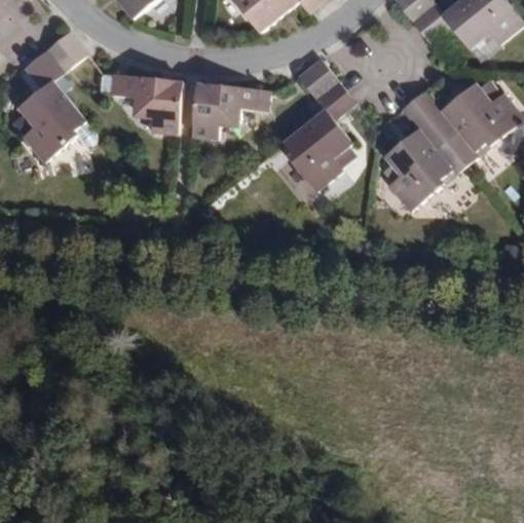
[(118,0),(135,20),(158,0),(118,0)]
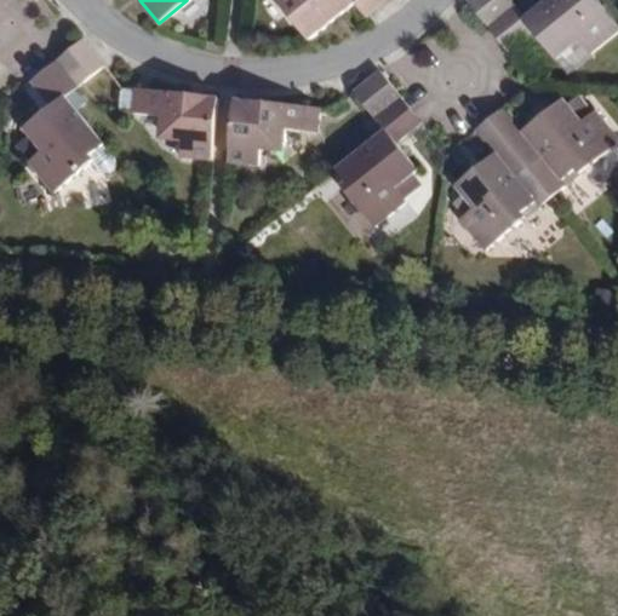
[(360,15),(377,0),(276,0),(274,3),(304,38),(349,3),(360,15)]
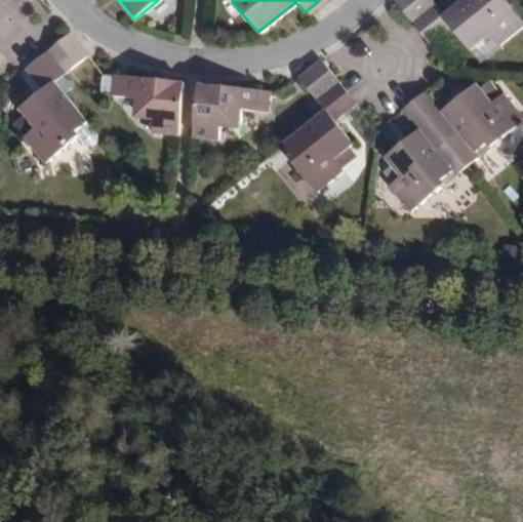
[(411,23),(434,4),(431,0),(393,0),(411,23)]
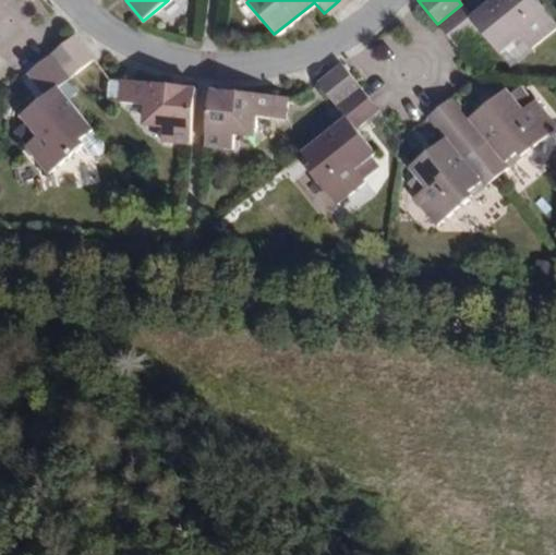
[(461,4),(437,24),(456,46),(479,27),(510,64),(555,25),(555,24),(535,0),(486,0),(470,14),(461,4)]
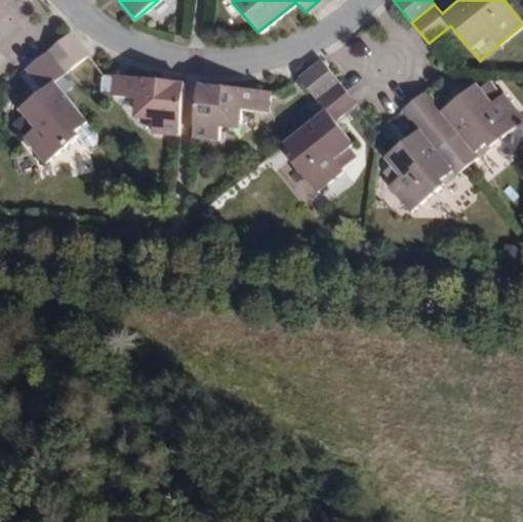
[(65,30),(43,47),(63,71),(84,53),(65,30)]
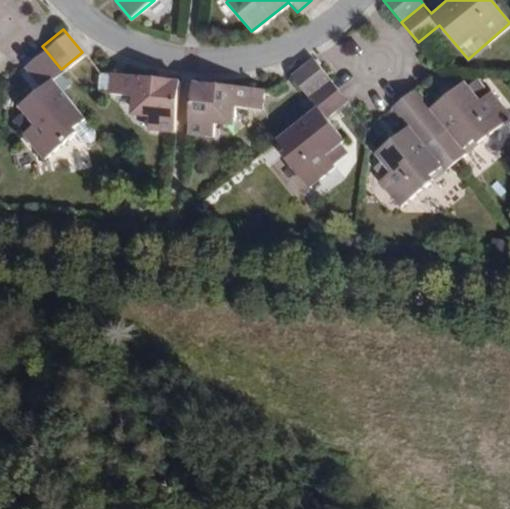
[(61,69),(42,46),(20,64),(39,87),(16,106),(31,124),(20,134),(40,159),(74,132),(70,127),(82,117),(50,78),(61,69)]
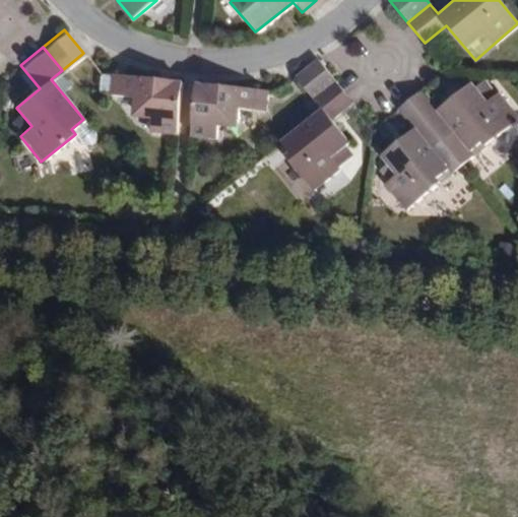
[(314,99),(337,79),(320,57),(296,76),(314,99)]
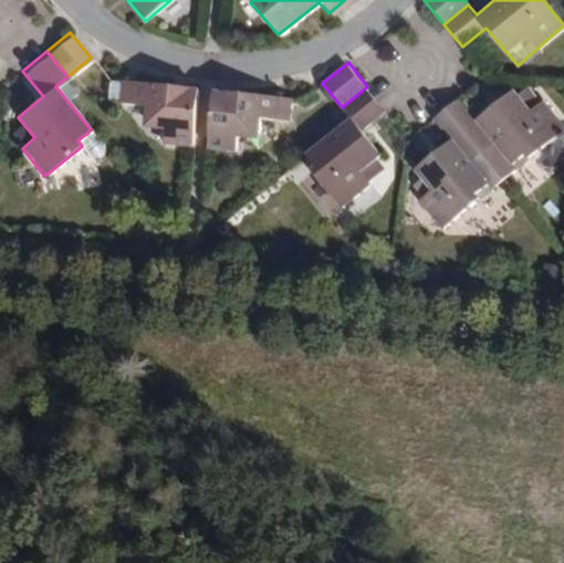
[(197,90),(131,82),(128,105),(145,106),(144,121),(149,127),(164,128),(163,143),(191,145),(197,90)]
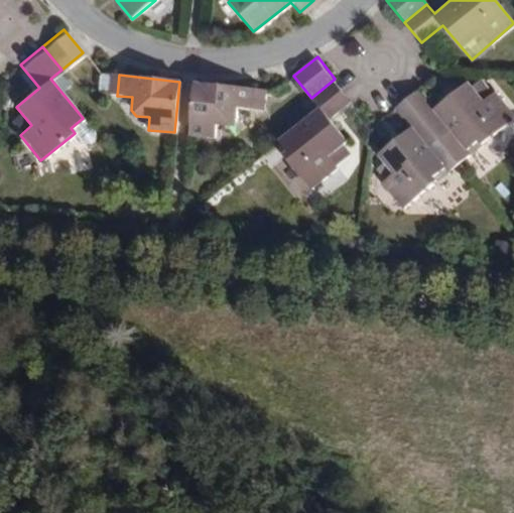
[(352,100),(335,79),(311,98),(319,107),(279,140),(289,152),(284,155),(312,189),(338,169),(329,158),(348,142),(329,119),(352,100)]
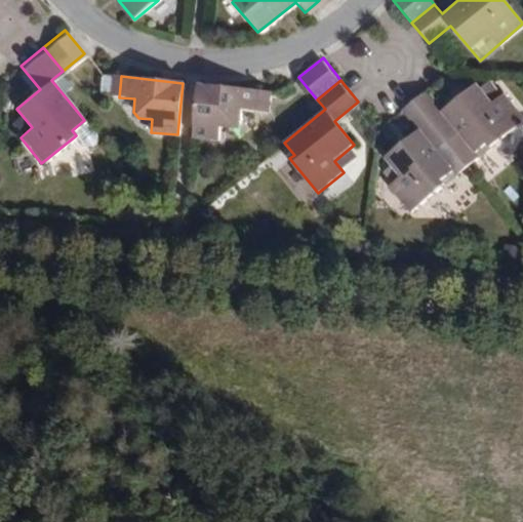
[(497,94),(487,81),(480,88),(490,101),(497,94)]
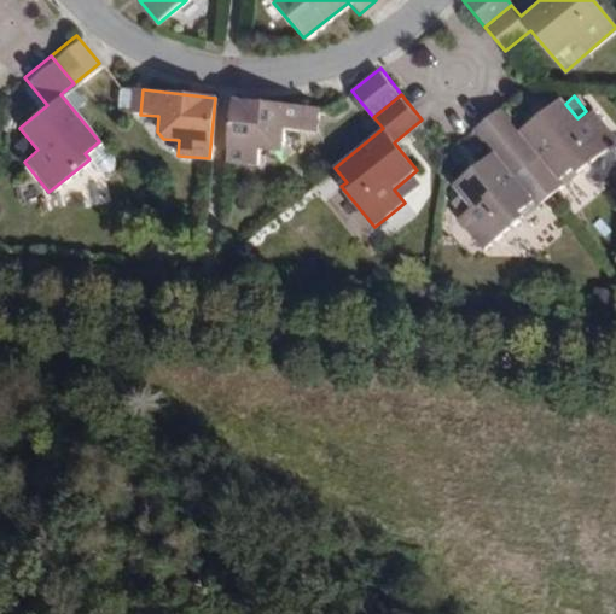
[(317,107),(232,99),(226,161),(256,164),(257,150),(272,151),(280,144),(282,130),(314,133),(317,107)]
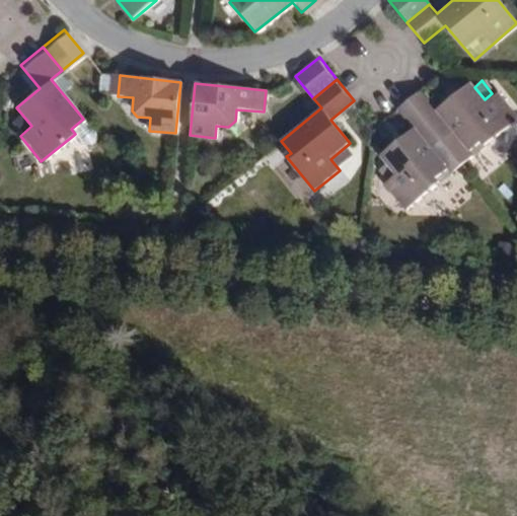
[(422,88),(410,97),(442,137),(454,128),(468,145),(473,152),(516,116),(516,115),(497,89),(492,93),(485,99),(474,87),(470,83),(439,108),(422,88)]
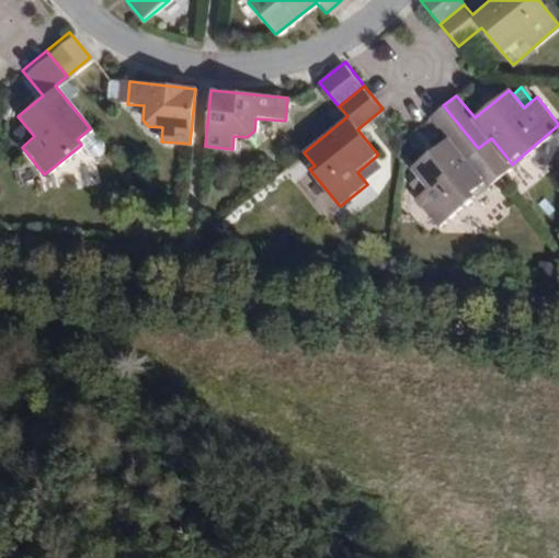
[(478,148),(443,105),(429,117),(447,140),(413,169),(428,186),(415,196),(438,225),(475,195),(470,191),(483,180),(481,178),(465,159),(478,148)]
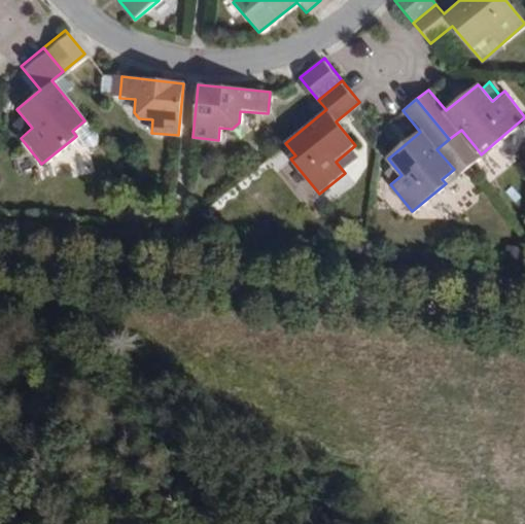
[(461,130),(449,139),(463,158),(476,147),(461,130)]
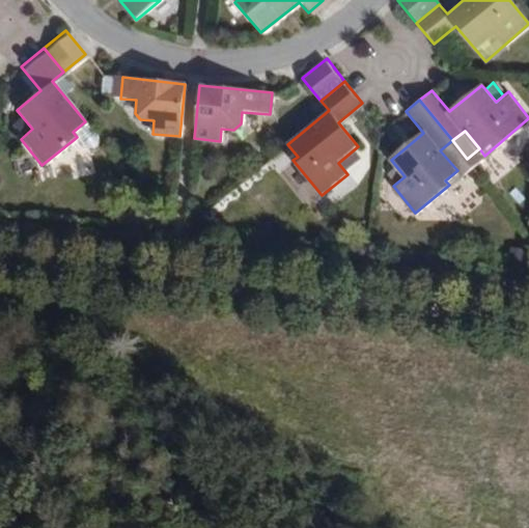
[(467,159),(452,140),(440,150),(455,168),(467,159)]
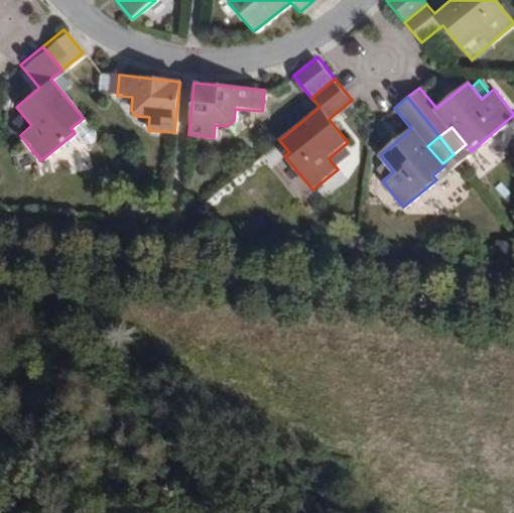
All buildings are outlined.
